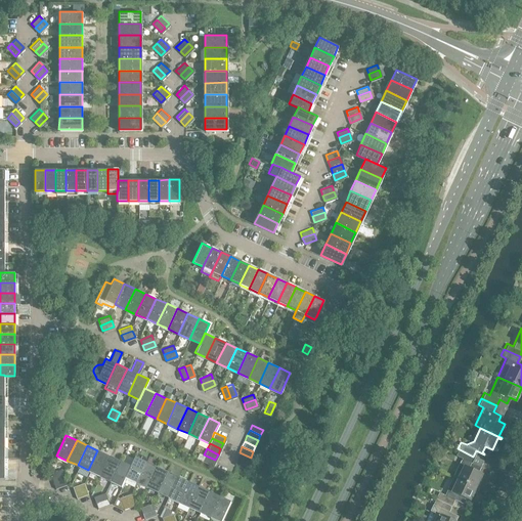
[(461,457),(452,475),(478,487),(479,487),(476,485),(481,473),(476,471),(477,468),(478,469),(479,466),(471,462),(473,457),(458,448),(454,454),(461,457)]
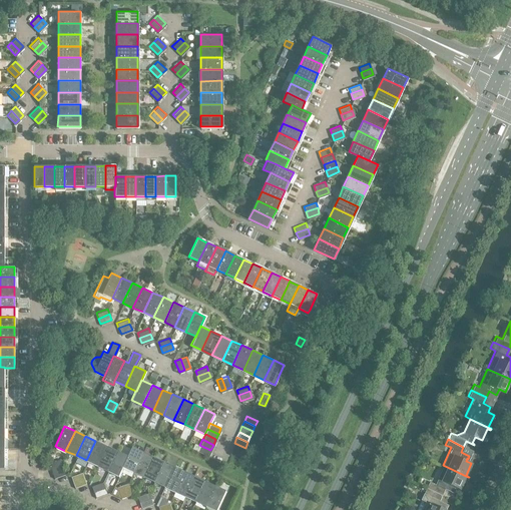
[(106,445),(95,441),(86,460),(97,465),(106,445)]
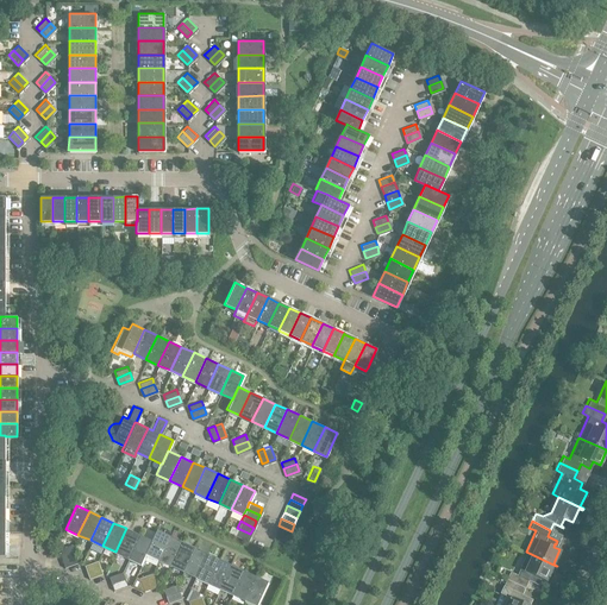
[(288,537),(292,531),(279,525),(276,531),(288,537)]
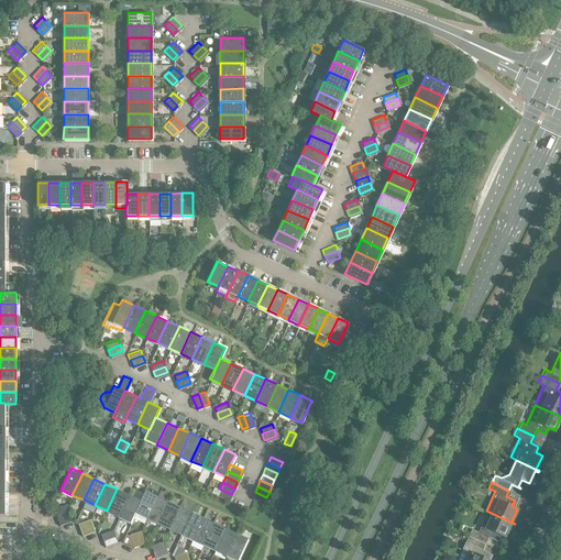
[(118,516),(128,494),(117,489),(107,511),(118,516)]
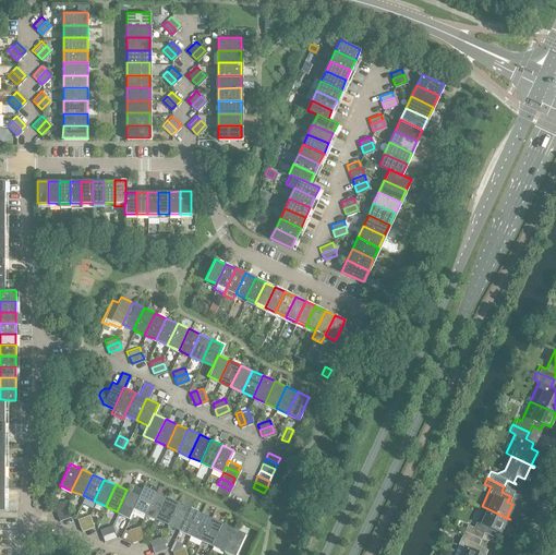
[(217,484),(215,490),(227,495),(229,490),(217,484)]
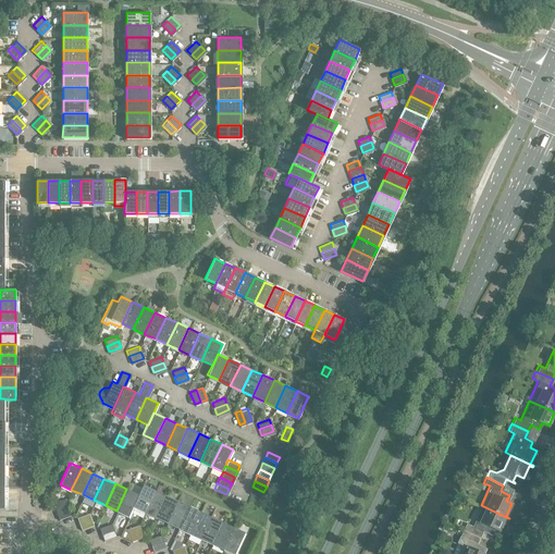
[(144,512),(153,490),(143,484),(137,494),(138,494),(133,506),(144,512)]
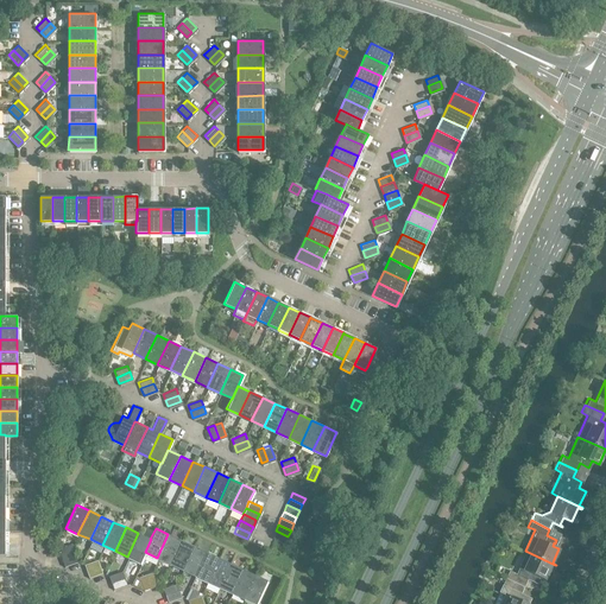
[(285,542),(288,536),(276,531),(272,536),(285,542)]
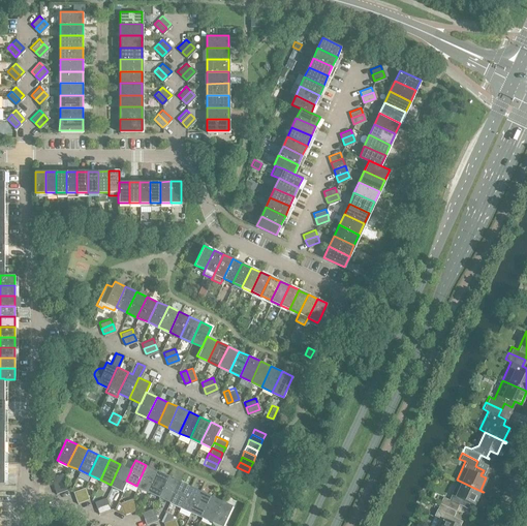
[(131,469),(130,469),(120,464),(111,485),(122,490),(126,481),(131,469)]
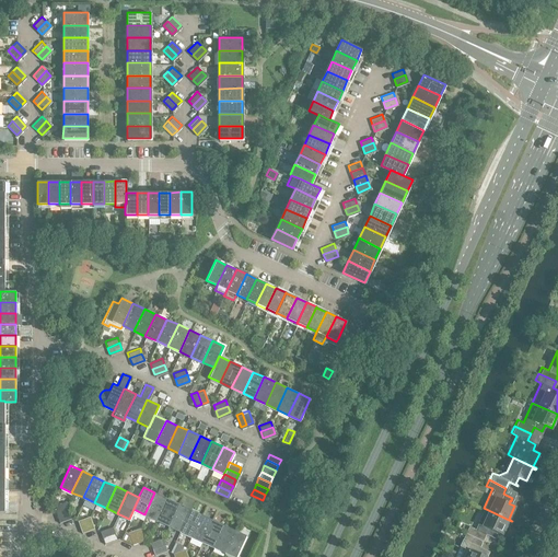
[(166,498),(154,492),(144,514),(157,520),(166,498)]
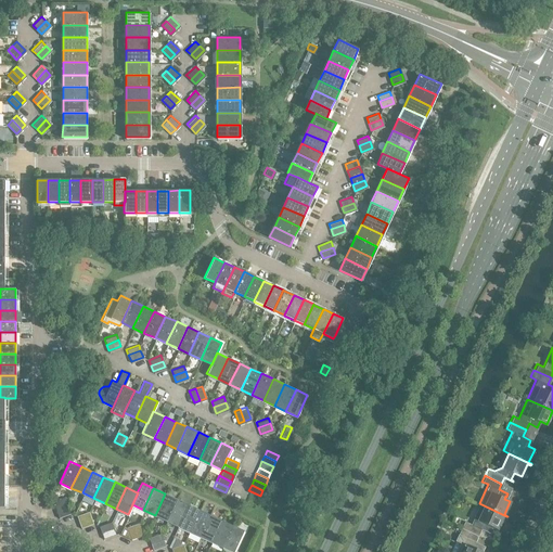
[(166,521),(176,499),(165,493),(155,515),(166,521)]
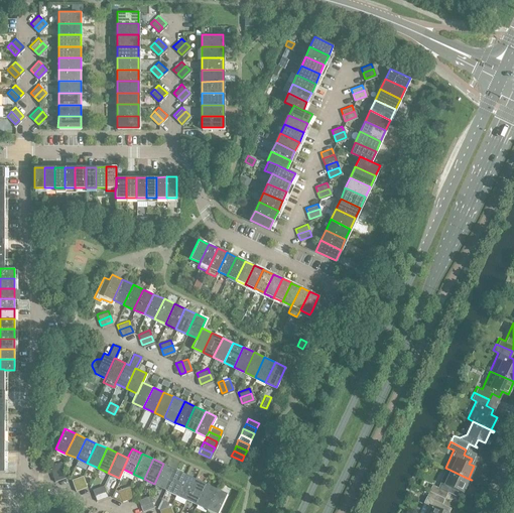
[(52,464),(50,469),(61,465),(60,461),(52,464)]
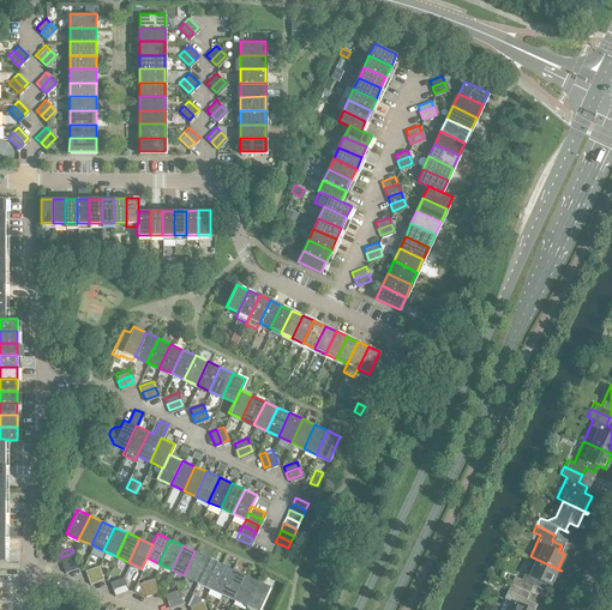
[(196,580),(208,557),(195,551),(184,575),(196,580)]
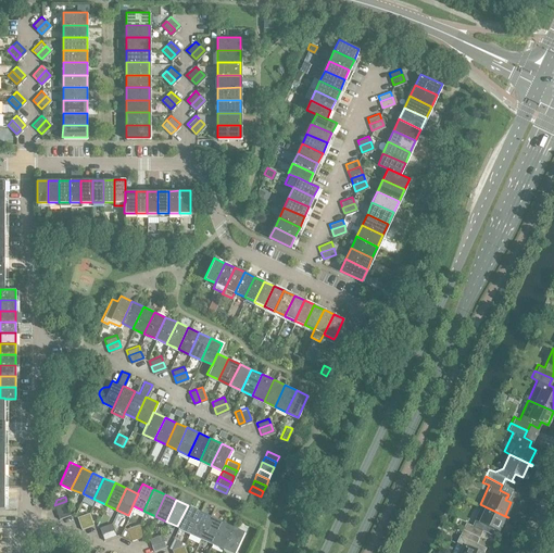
[(54,505),(53,505),(55,512),(68,507),(66,501),(54,505)]
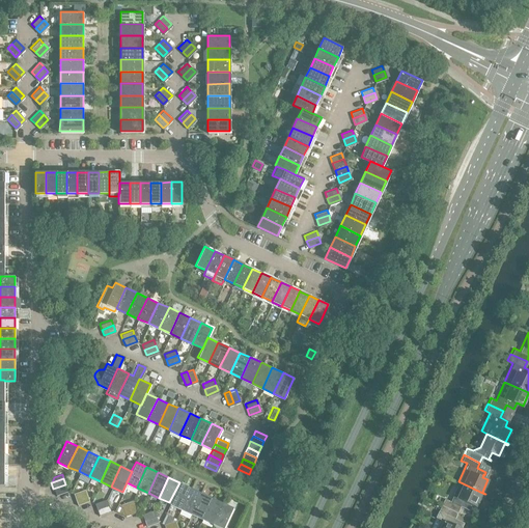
[(444,498),(441,504),(456,511),(460,505),(469,509),(471,504),(476,505),(481,494),(484,495),(484,494),(458,481),(449,500),(444,498)]
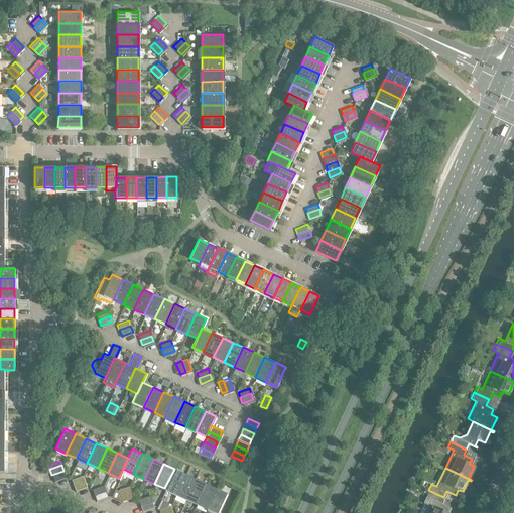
[(184,474),(174,469),(164,488),(175,493),(184,474)]
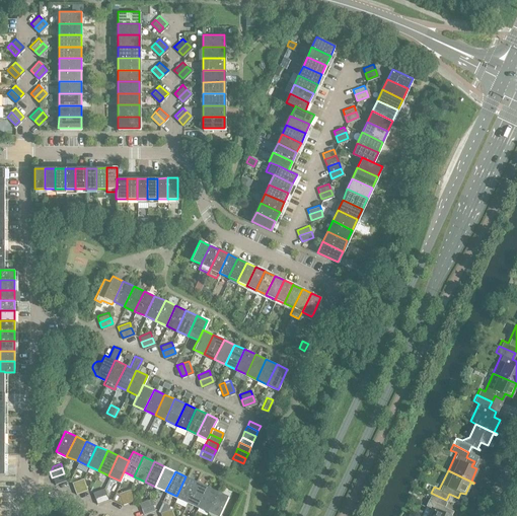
[(66,478),(64,473),(52,477),(54,483),(66,478)]
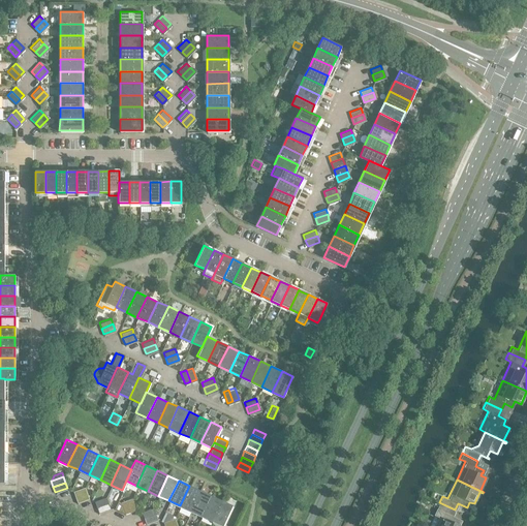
[(190,511),(199,491),(189,486),(180,505),(190,511)]
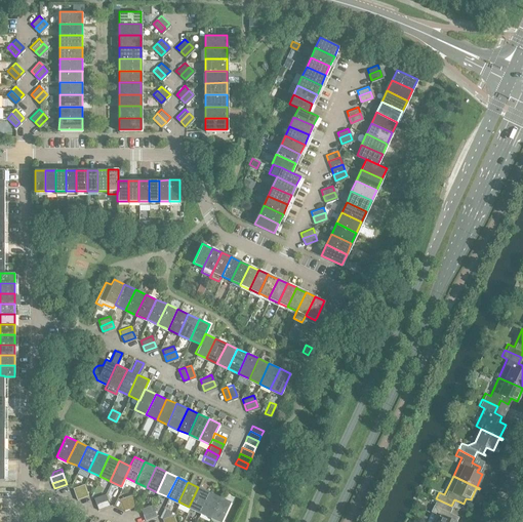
[(83,483),(72,487),(74,492),(85,488),(83,483)]
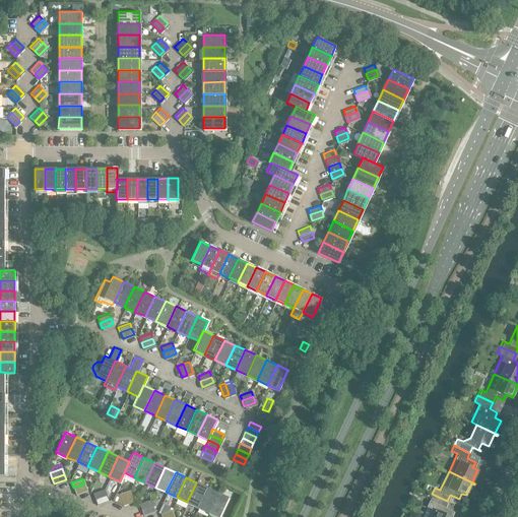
[(198,507),(207,488),(196,482),(187,502),(198,507)]
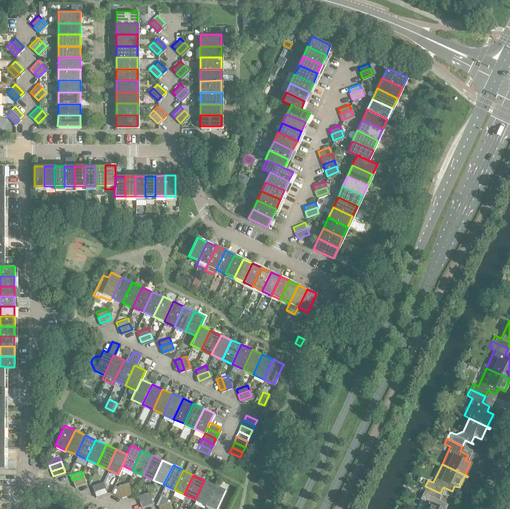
[(85,482),(83,476),(72,480),(74,486),(85,482)]
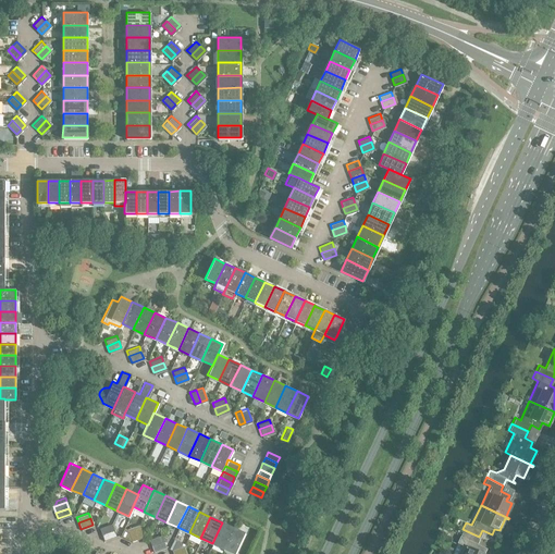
[(223,549),(233,527),(222,522),(212,543),(223,549)]
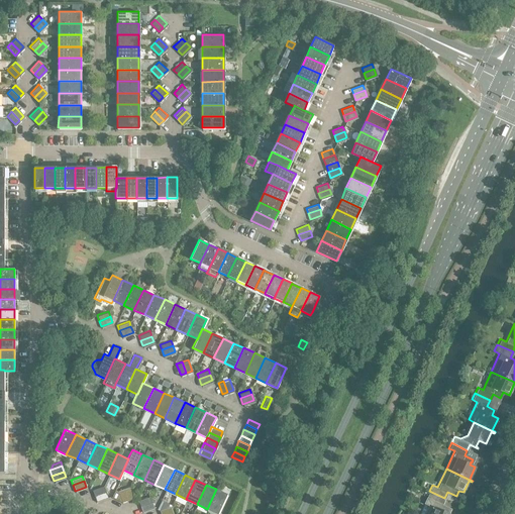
[(94,495),(105,491),(103,486),(92,489),(94,495)]
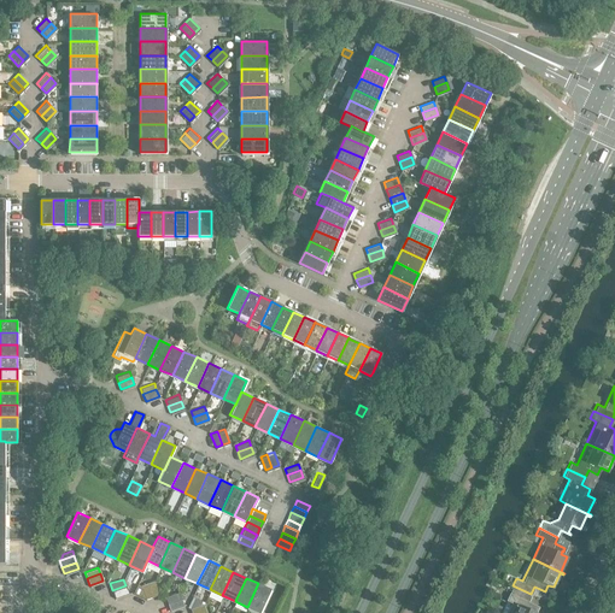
[(153,579),(146,582),(151,595),(158,593),(153,579)]
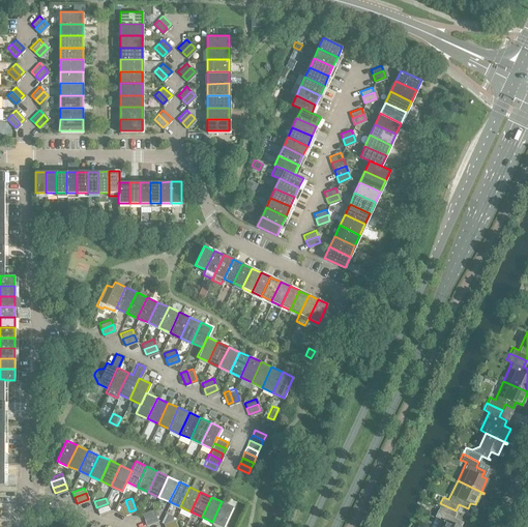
[(129,511),(125,500),(120,502),(124,514),(129,511)]
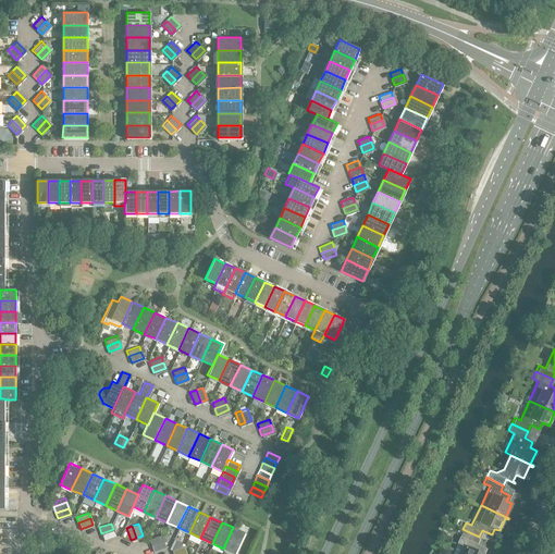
[(245,532),(233,527),(223,549),(234,553),(245,532)]
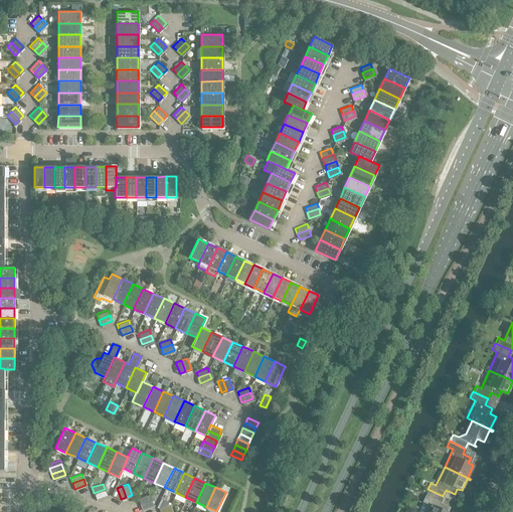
[(96,498),(107,495),(105,489),(94,493),(96,498)]
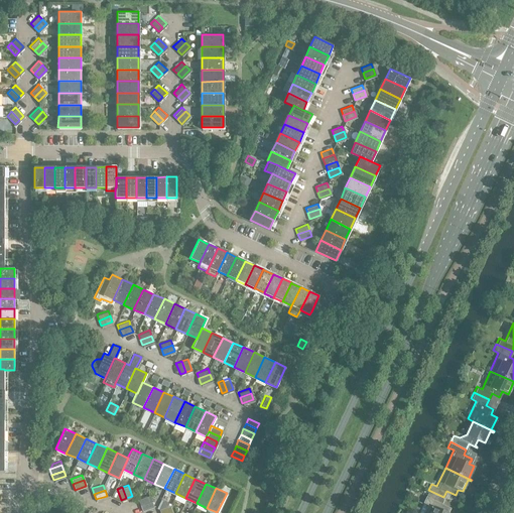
[(427,505),(422,512),(448,512),(447,512),(450,507),(441,503),(443,497),(428,490),(422,502),(427,505)]
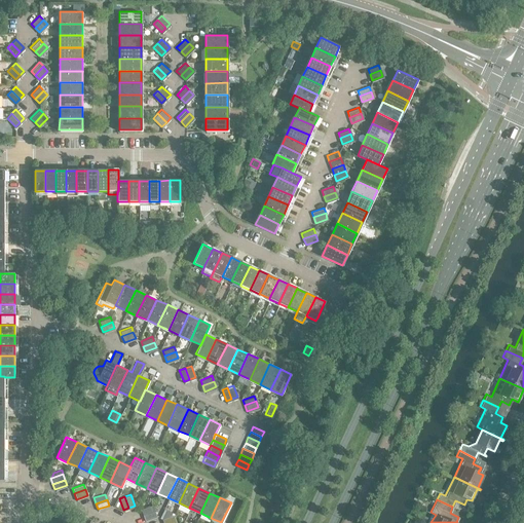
[(143,514),(153,510),(151,505),(140,509),(143,514)]
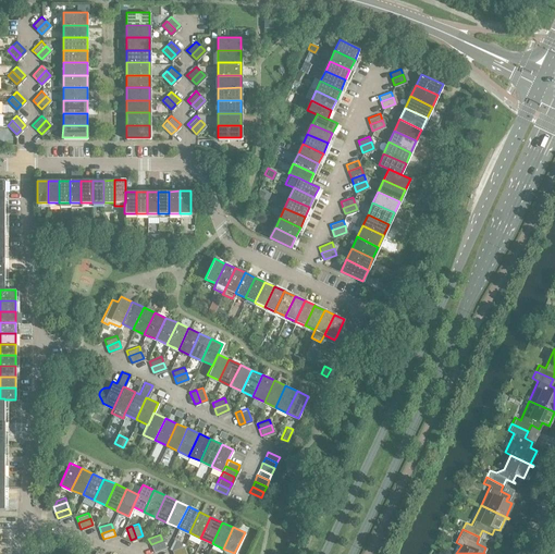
[(175,539),(171,549),(177,546),(180,545),(182,542),(175,539)]
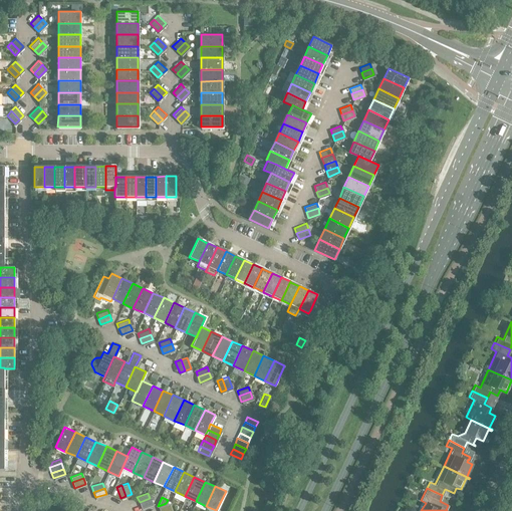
[(152,504),(150,498),(140,502),(142,508),(152,504)]
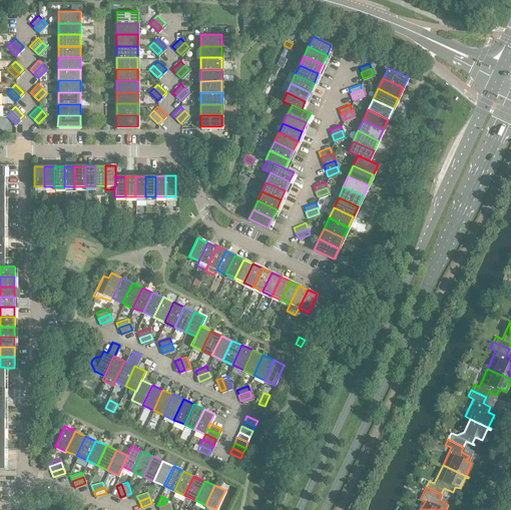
[(165,502),(163,503),(165,509),(171,509),(168,501),(165,502)]
